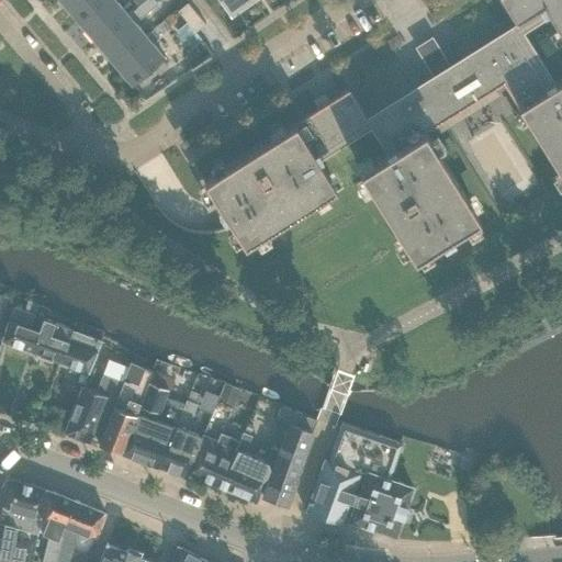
[(77,21),(101,0),(59,0),(77,21)]
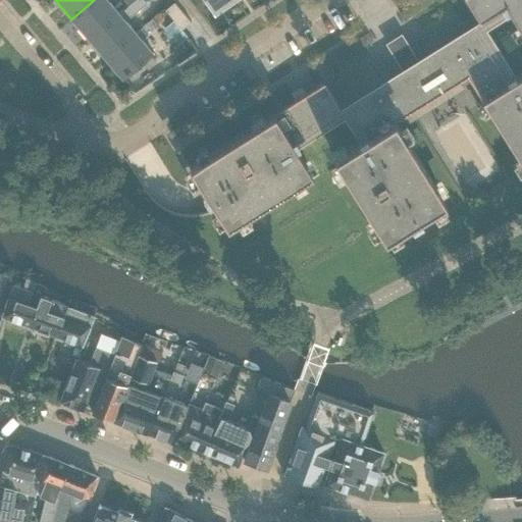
[(89,39),(118,13),(106,0),(94,0),(71,19),(89,39)]
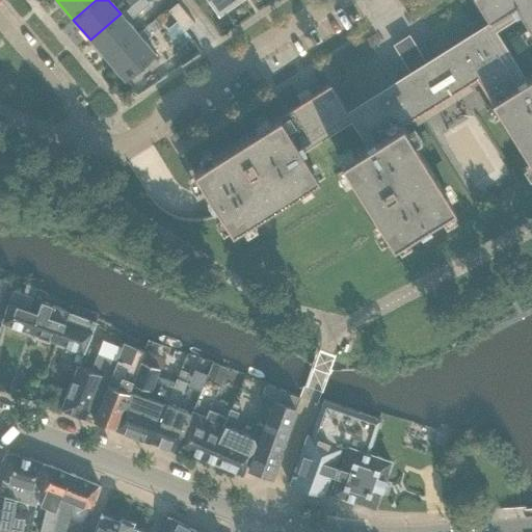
[(531,0),(474,0),(488,22),(426,60),(415,44),(398,54),(408,72),(346,110),(330,84),(193,170),(232,232),(318,178),(301,152),(351,122),(366,145),(340,161),(392,244),(453,206),(403,125),(476,79),(531,167),(531,76),(527,79),(496,30),(520,16),(531,35),(531,0)]
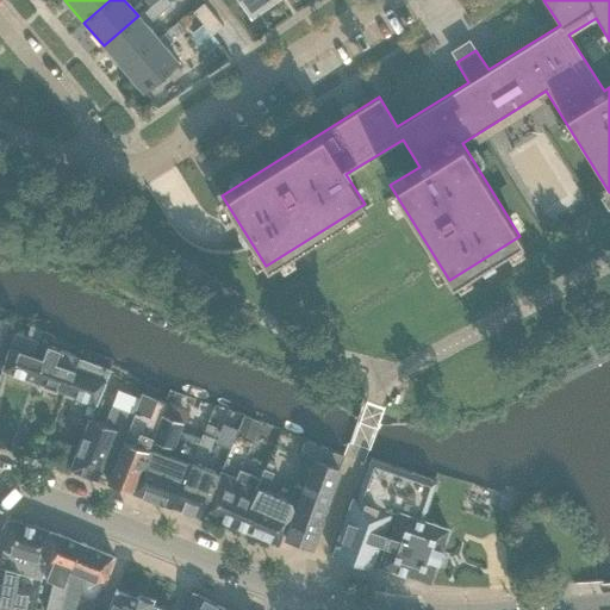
[(238,0),(250,17),(273,0),(238,0)]
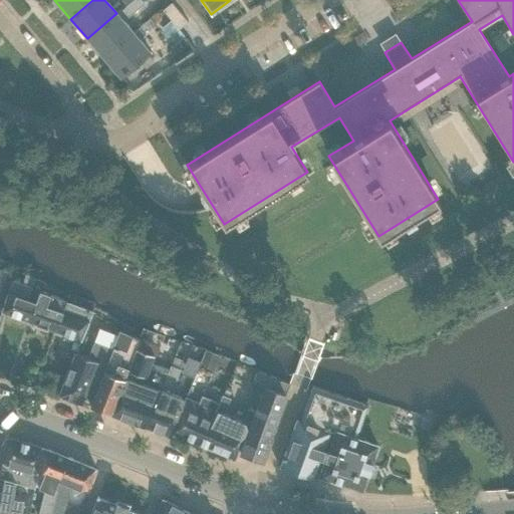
[(171,20),(162,28),(175,44),(185,36),(179,30),(188,23),(172,3),(163,11),(171,20)]
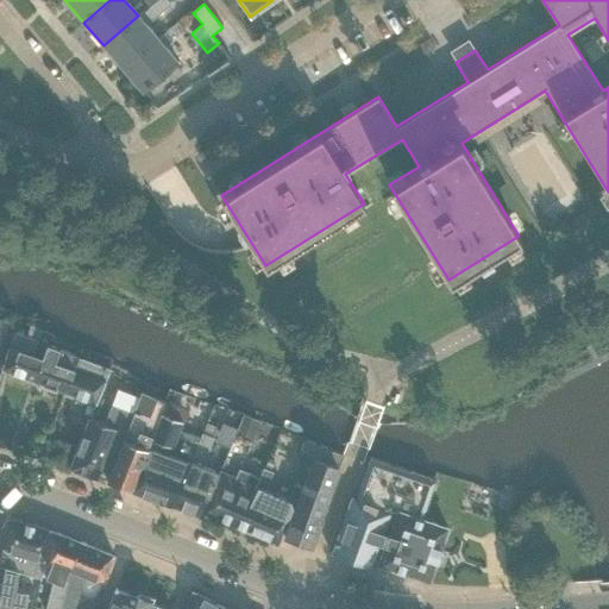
[(123,68),(157,38),(138,16),(104,45),(123,68)]
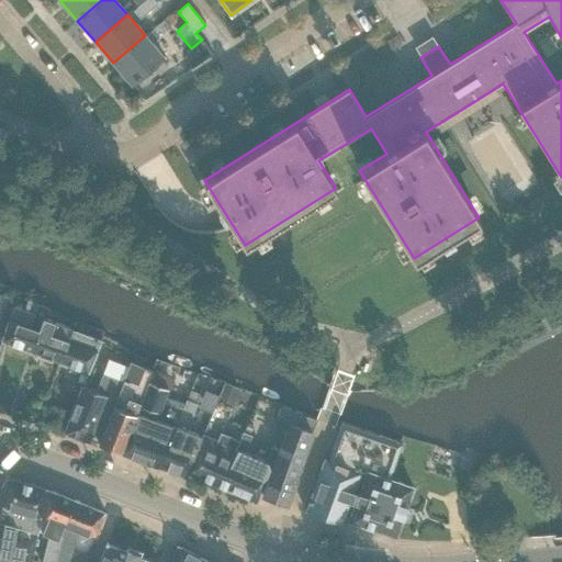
[(164,57),(145,35),(113,63),(132,85),(164,57)]
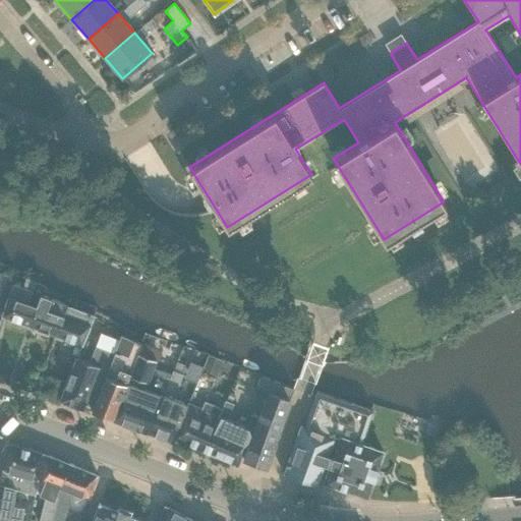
[(1,315),(2,312),(13,278),(0,274),(0,315),(1,315)]
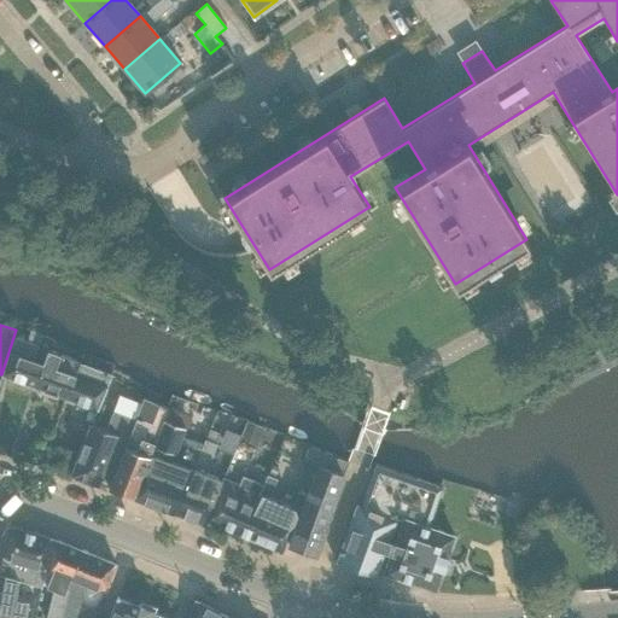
[(38,351),(42,336),(41,337),(30,332),(28,340),(15,336),(3,371),(1,374),(34,386),(44,363),(34,360),(36,356),(31,354),(33,350),(38,351)]
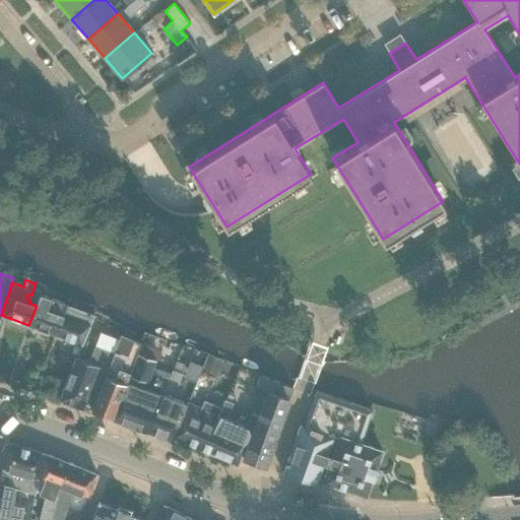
[(44,285),(36,282),(31,296),(27,295),(26,298),(30,300),(28,303),(37,306),(28,325),(55,334),(67,306),(68,304),(41,294),(44,285)]
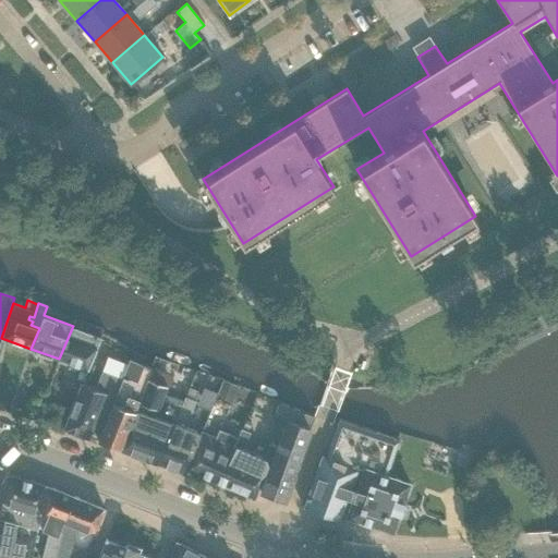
[(72,328),(59,359),(86,370),(88,371),(100,338),(72,328)]
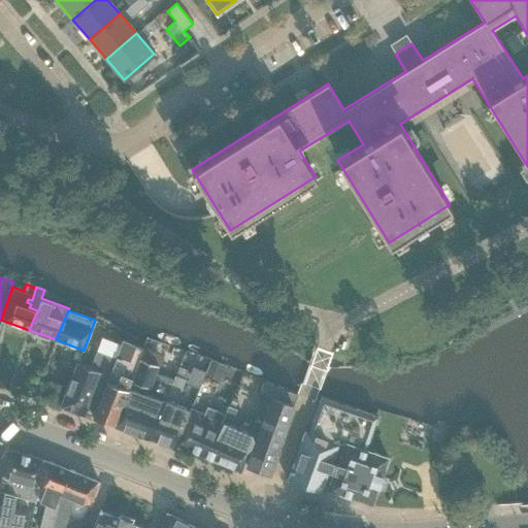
[(124,339),(117,359),(101,397),(93,418),(113,425),(143,352),(142,352),(143,349),(124,339)]
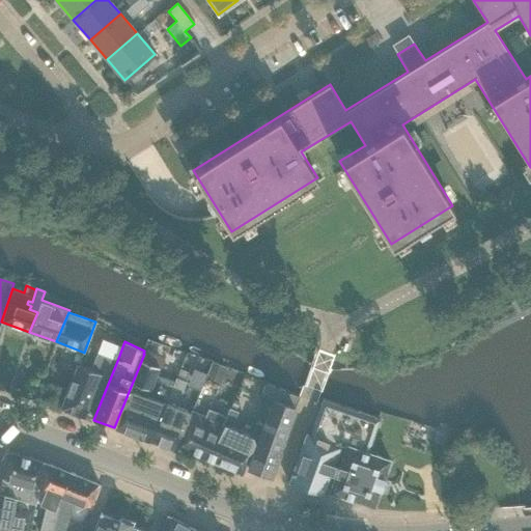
[(91,396),(102,399),(117,361),(98,354),(91,370),(78,365),(61,409),(84,417),(91,396)]
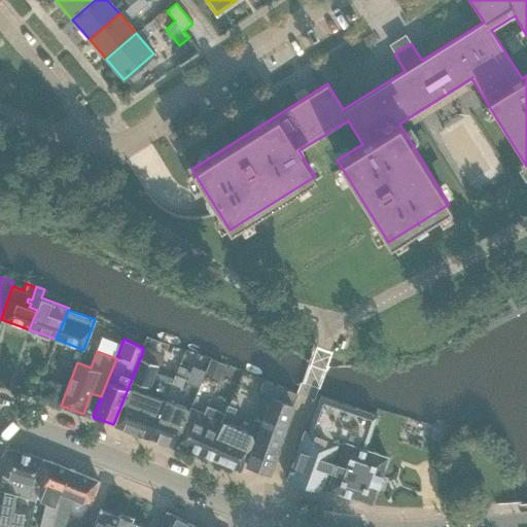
[(143,351),(113,424),(150,438),(174,379),(155,373),(159,364),(145,359),(147,353),(143,351)]
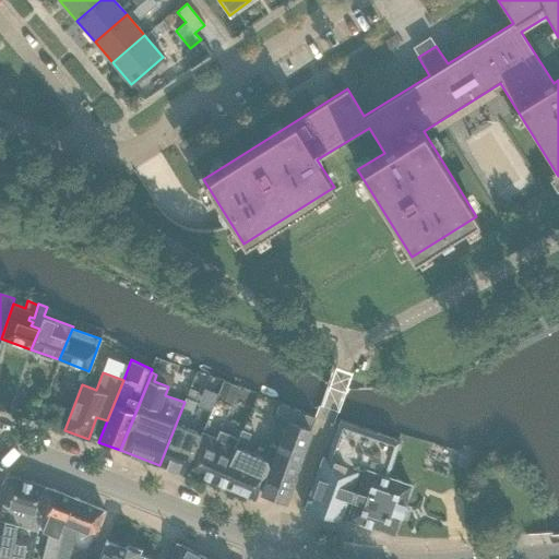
[(239,388),(225,382),(217,399),(232,404),(239,388)]
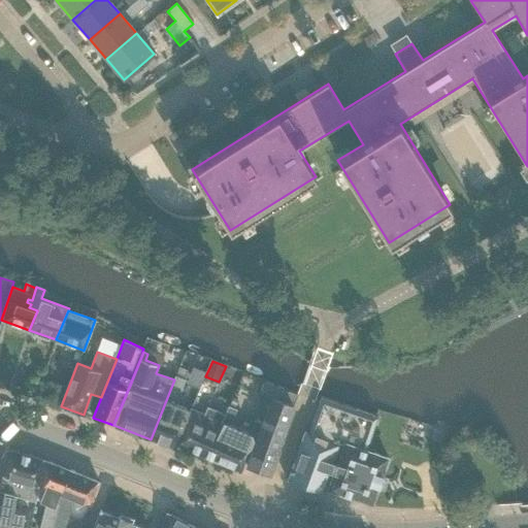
[(174,380),(151,439),(174,448),(189,410),(176,405),(186,381),(185,380),(188,370),(179,367),(174,380)]
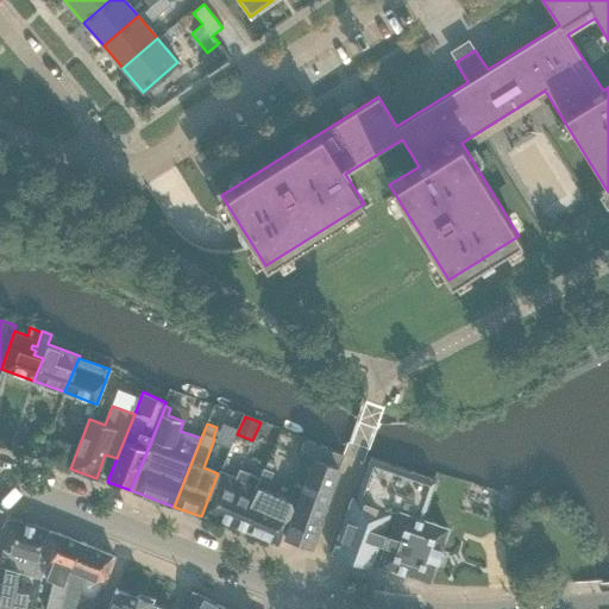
[(263,501),(250,532),(277,544),(281,534),(309,546),(343,456),(305,439),(299,452),(314,458),(302,489),(293,485),(287,501),(265,491),(274,472),(264,469),(261,478),(252,497),(263,501)]
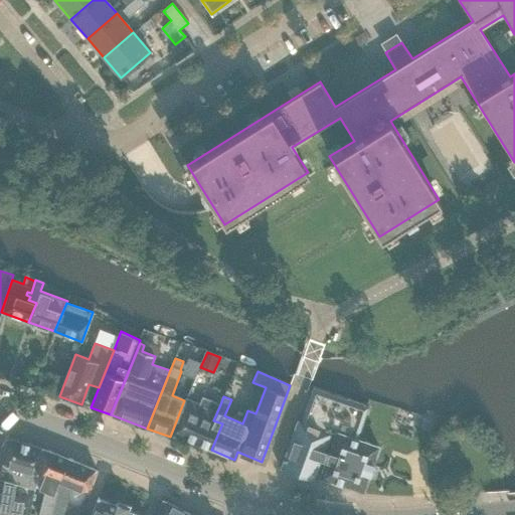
[(356,439),(368,404),(317,387),(304,421),(298,419),(280,469),(313,481),(315,477),(362,492),(378,446),(356,439)]
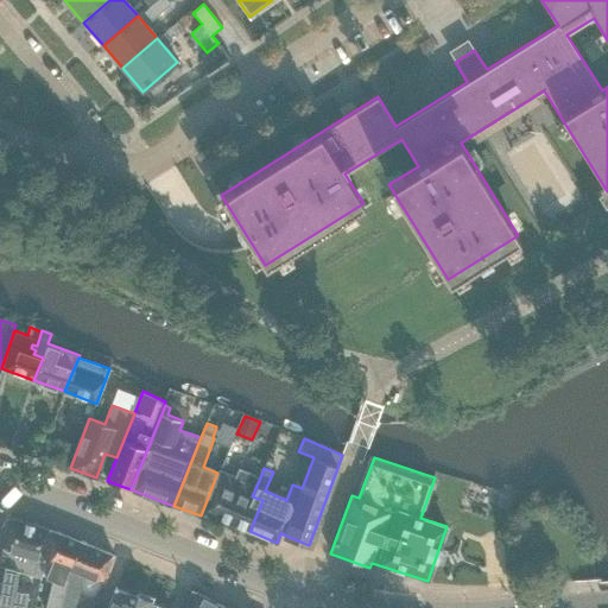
[(203,511),(249,531),(263,500),(252,496),(260,477),(239,469),(235,477),(221,472),(203,511)]
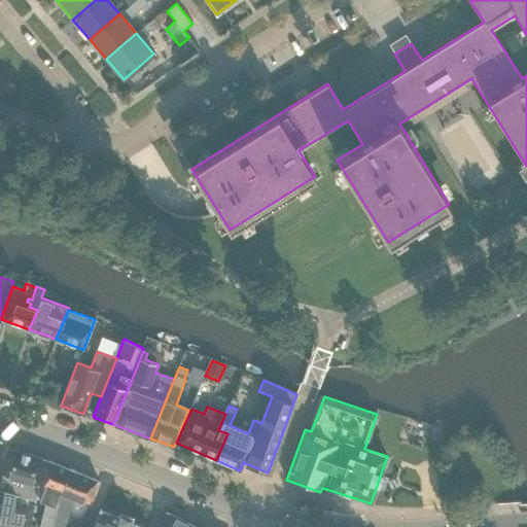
[(43,459),(7,448),(0,487),(0,525),(10,526),(26,526),(29,511),(13,507),(15,496),(35,500),(35,498),(37,486),(43,459)]
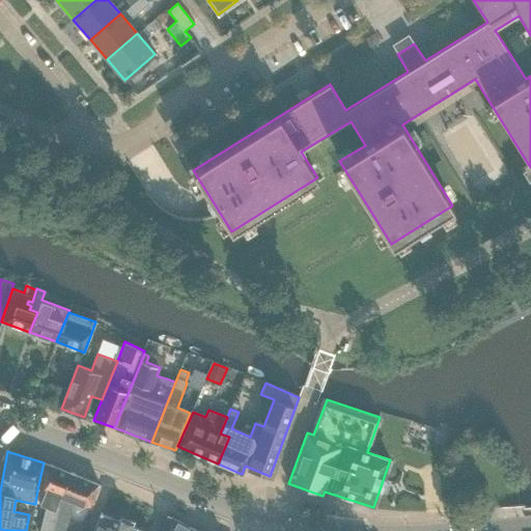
[(59,497),(68,472),(63,470),(44,463),(37,490),(35,502),(46,506),(39,530),(52,530),(58,507),(56,507),(59,497)]
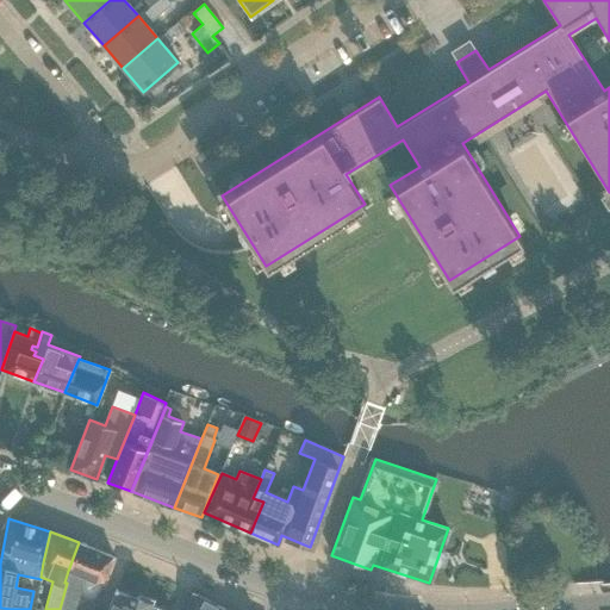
[(67,583),(60,609),(74,609),(78,598),(79,598),(87,578),(104,585),(114,556),(95,549),(79,542),(68,571),(64,583),(67,583)]
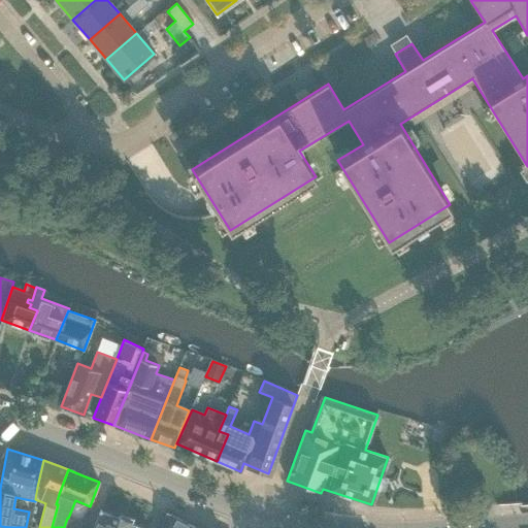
[(114,527),(120,519),(100,510),(92,527),(114,527)]
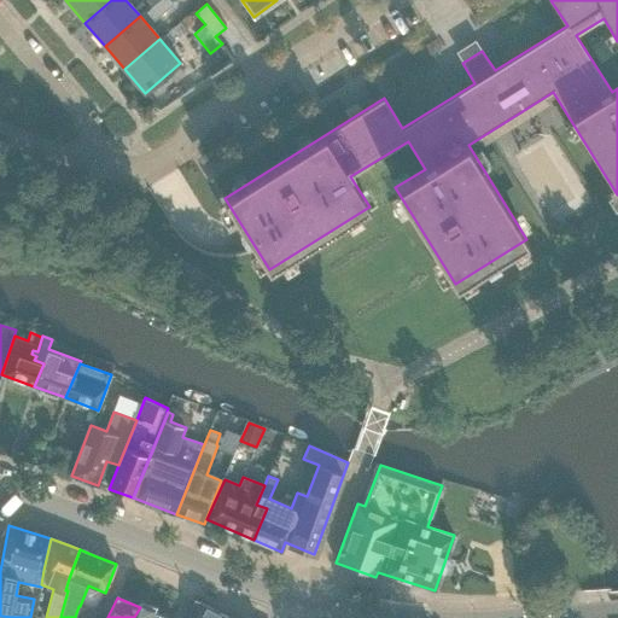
[(229,617),(196,600),(188,617),(229,617)]
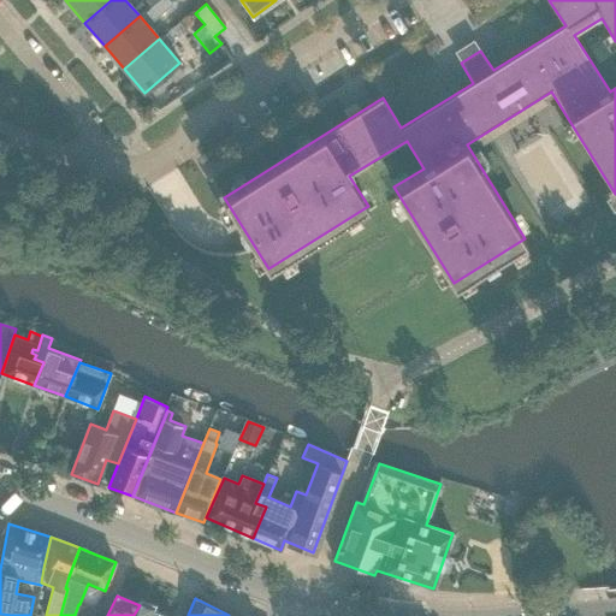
[(165,615),(140,605),(134,615),(165,615)]
